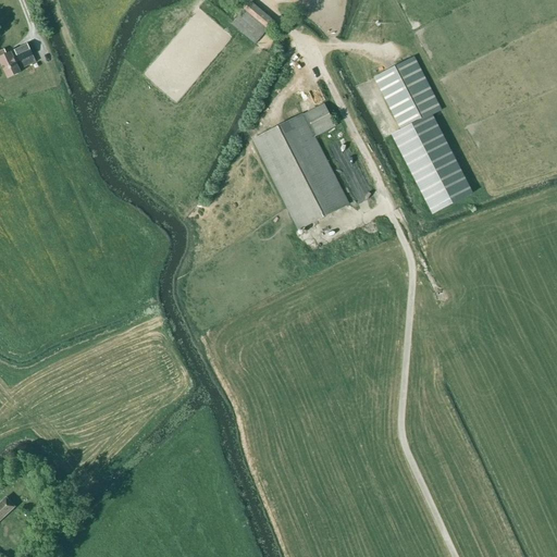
[(267,32),(272,36),(280,26),(275,23),(251,1),(231,25),(255,46),(267,32)]
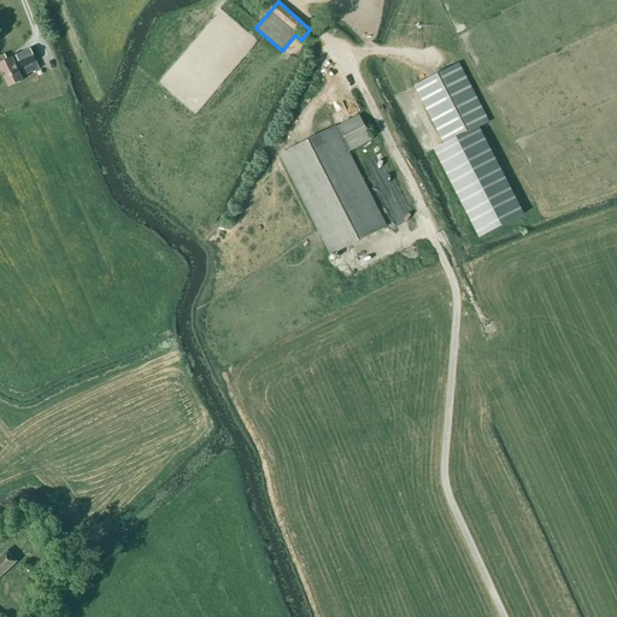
[(16,57),(25,76),(40,69),(35,62),(36,62),(30,50),(16,57)]
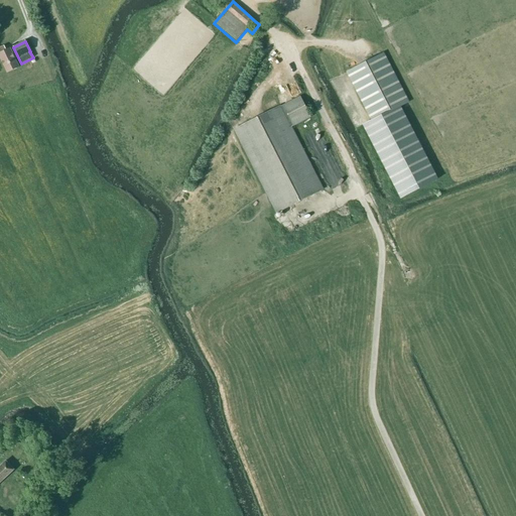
[(6,50),(4,46),(0,47),(0,57),(7,74),(18,68),(10,49),(6,50)]
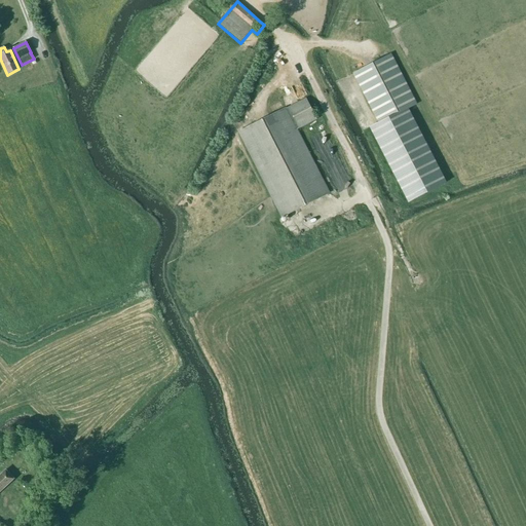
[(390,53),(352,72),(378,122),(369,126),(408,202),(446,182),(408,109),(416,105),(390,53)]
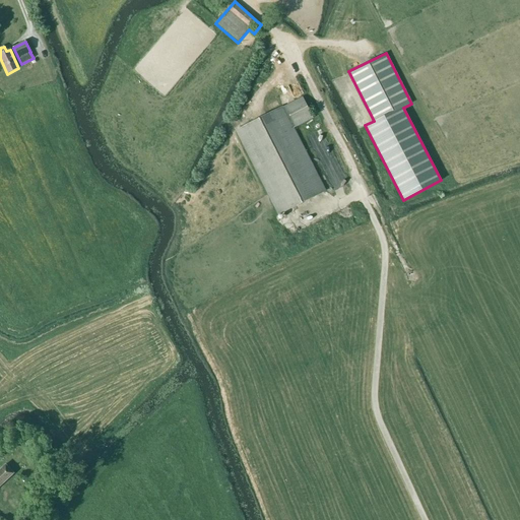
[(326,192),(294,129),(313,119),(303,98),(283,108),(283,107),(236,131),(278,215),(326,192)]
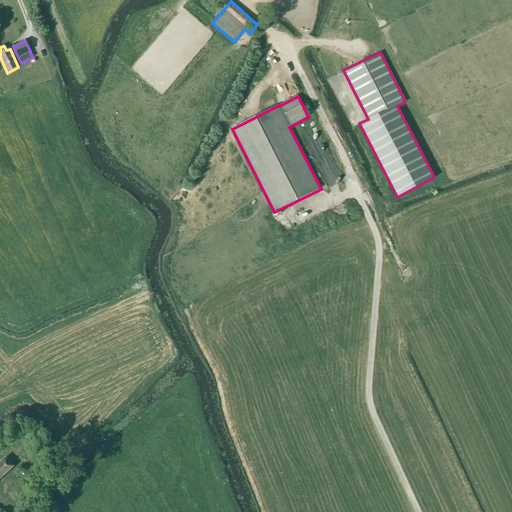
[(0,479),(14,467),(6,458),(0,463),(0,479)]
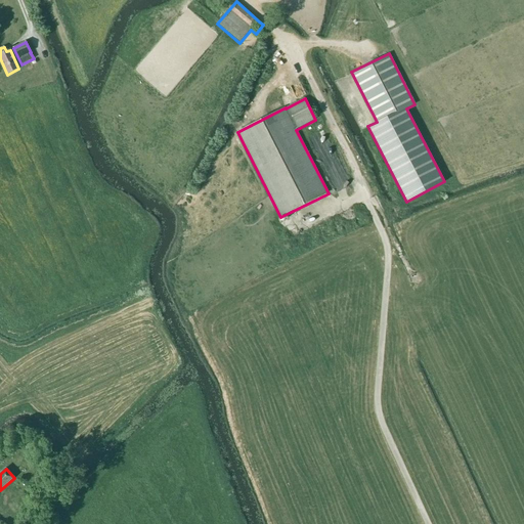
All buildings are outlined.
